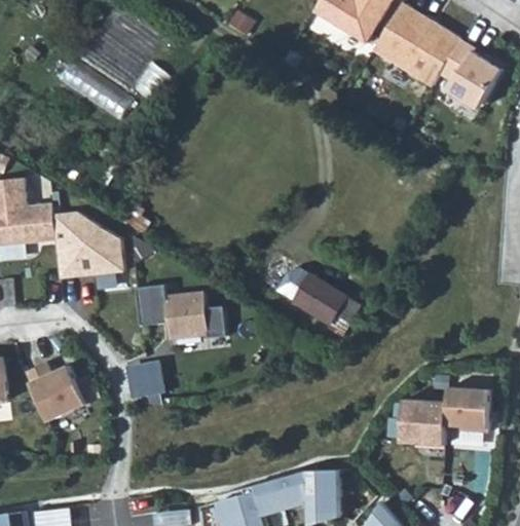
[(318,0),(313,8),(364,39),(387,0),(318,0)]
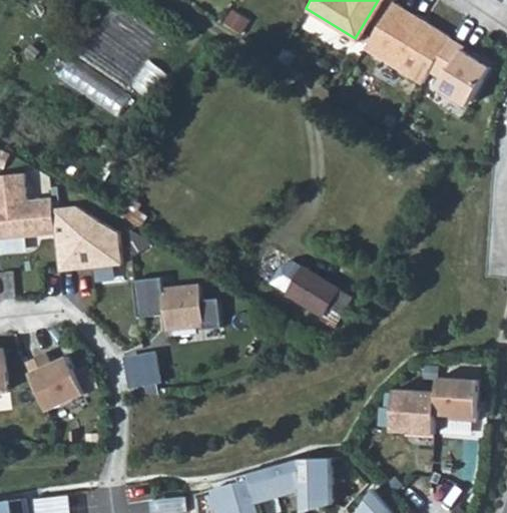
[(493,61),(399,3),(371,50),(422,81),(429,69),(443,77),(438,86),(451,94),(454,89),(469,100),(493,61)]
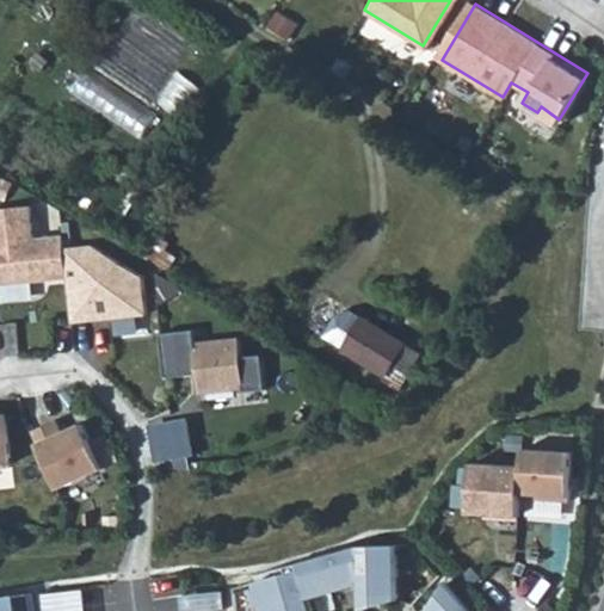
[(29,208),(0,210),(0,284),(63,279),(68,325),(88,322),(88,318),(99,318),(99,321),(142,316),(140,284),(91,247),(61,251),(60,238),(31,240),(29,208)]
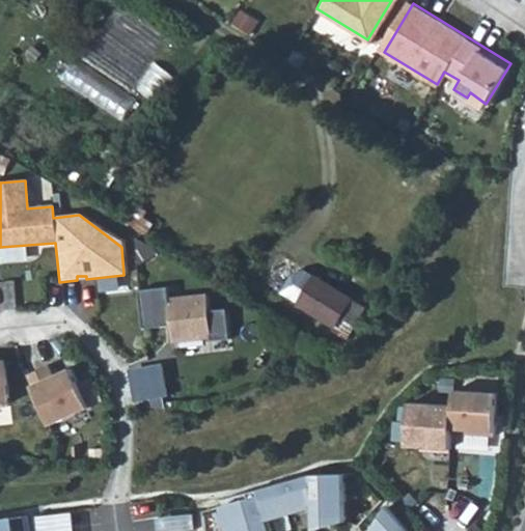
[(298,297),(312,276),(302,269),(291,272),(281,286),(298,297)]
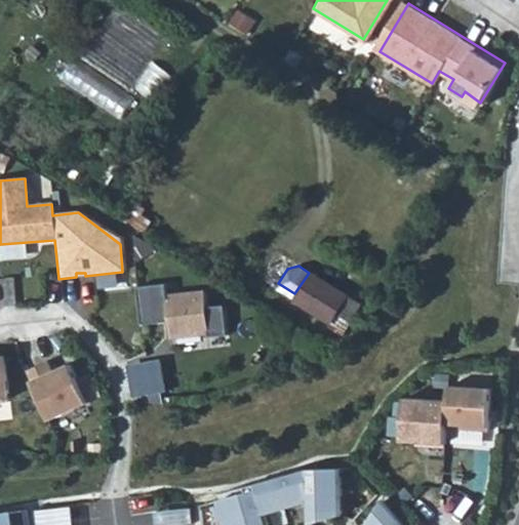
[(324,319),(330,308),(346,317),(355,301),(309,273),(294,293),(291,298),(324,319)]
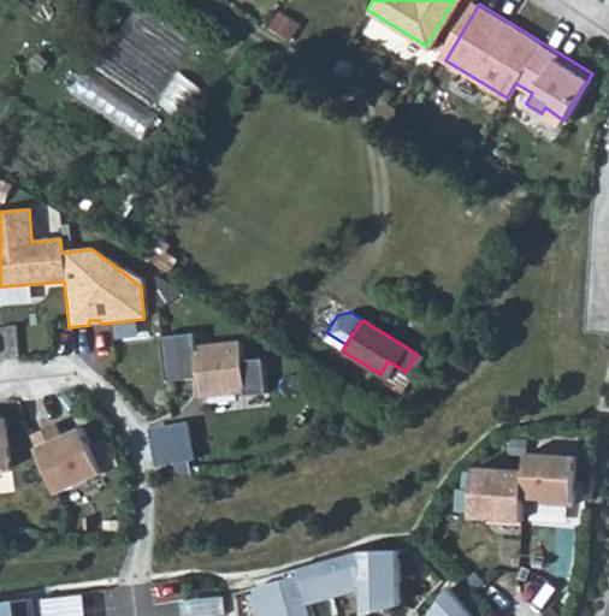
[(193,332),(159,336),(163,380),(195,377),(197,395),(242,391),(242,396),(264,394),(261,359),(240,361),(238,343),(195,348),(193,332)]
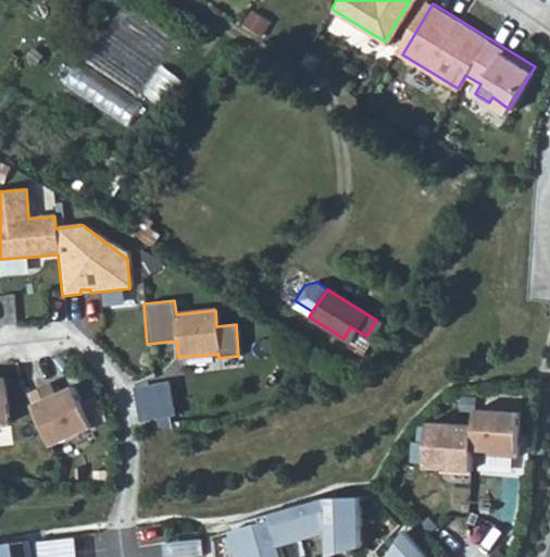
[(350,326),(344,338),(359,348),(366,336),(350,326)]
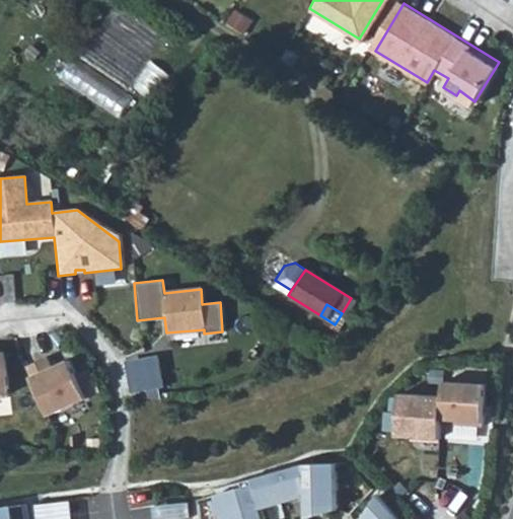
[(160,354),(126,360),(132,392),(166,386),(160,354)]
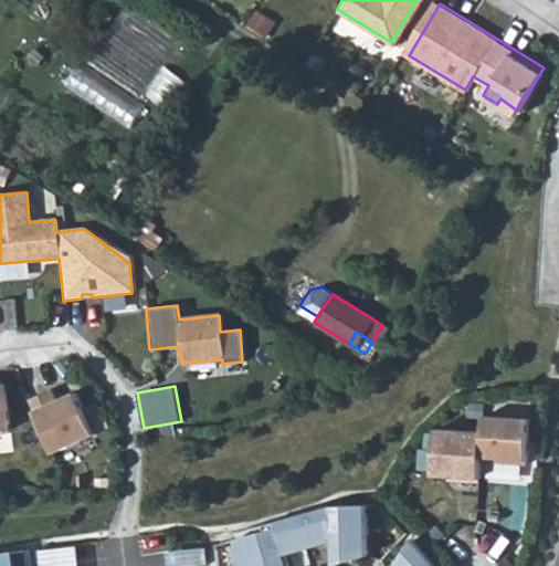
[(48,388),(24,397),(50,451),(91,432),(72,391),(52,400),(48,388)]
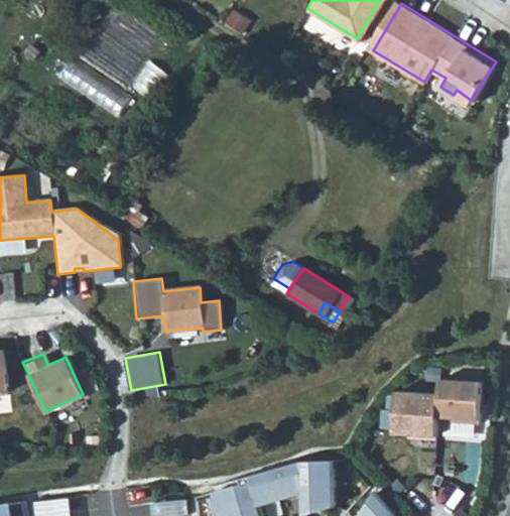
[(478,424),(481,382),(439,380),(437,395),(395,392),(393,435),(417,436),(417,439),(435,440),(436,422),(478,424)]
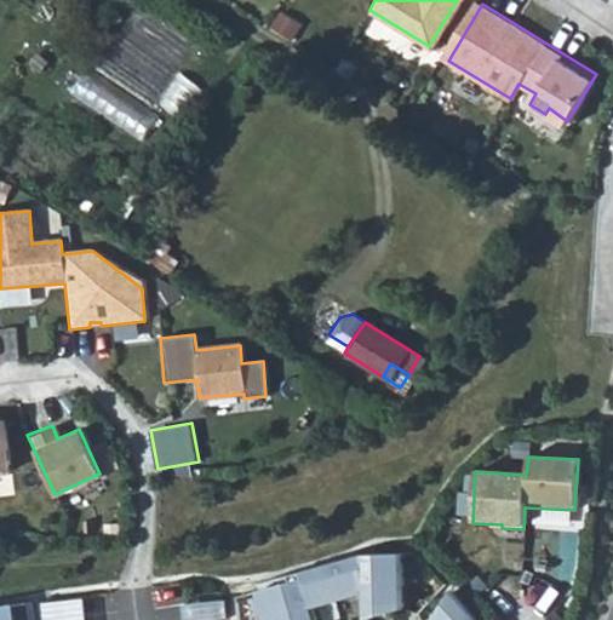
[(364,556),(255,590),(263,619),(311,619),(308,607),(361,592),(362,618),(399,608),(399,554),(364,556)]
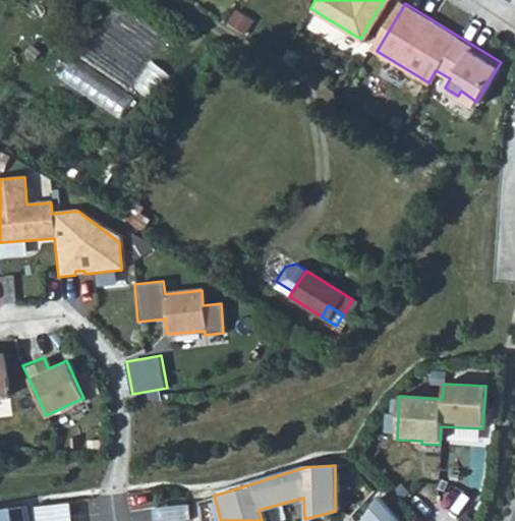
[(398,520),(377,498),(360,520),(398,520)]
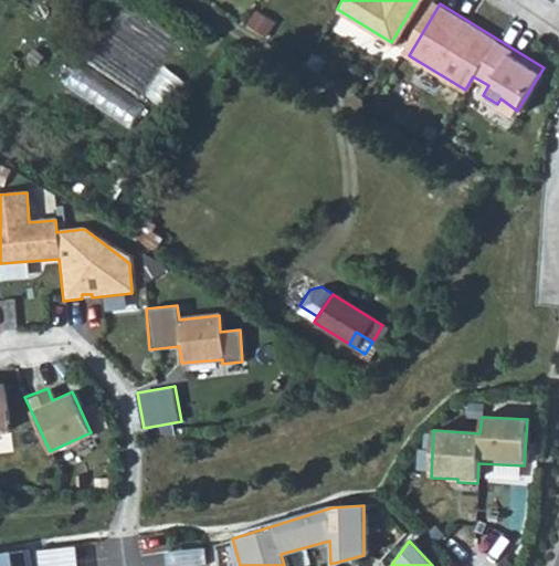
[(35,549),(37,565),(73,565),(72,546),(35,549)]
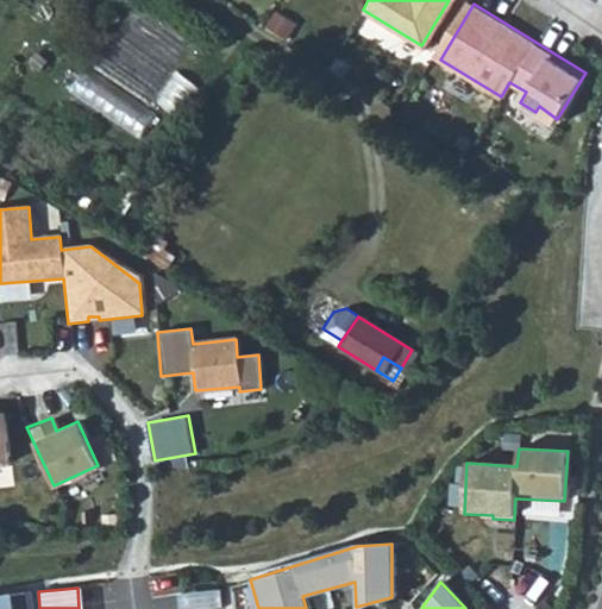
[(179,592),(177,608),(217,608),(218,589),(179,592)]
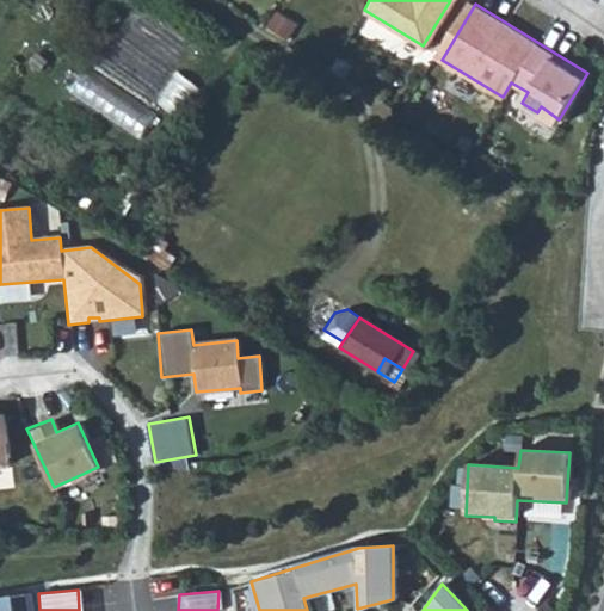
[(29,610),(26,594),(0,599),(0,610),(29,610)]
